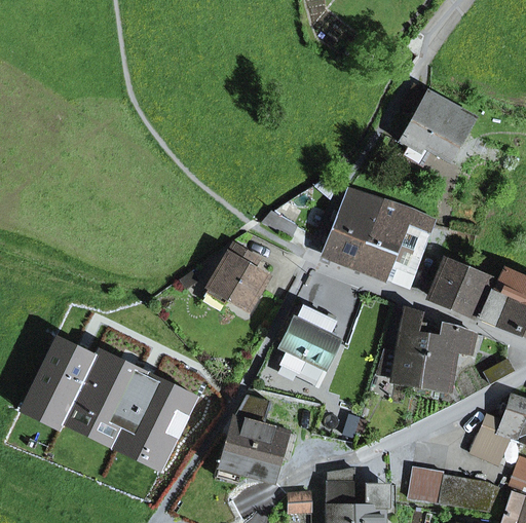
[(419,160),(427,145),(448,157),(472,114),(427,88),(399,140),(409,146),(405,152),(419,160)]
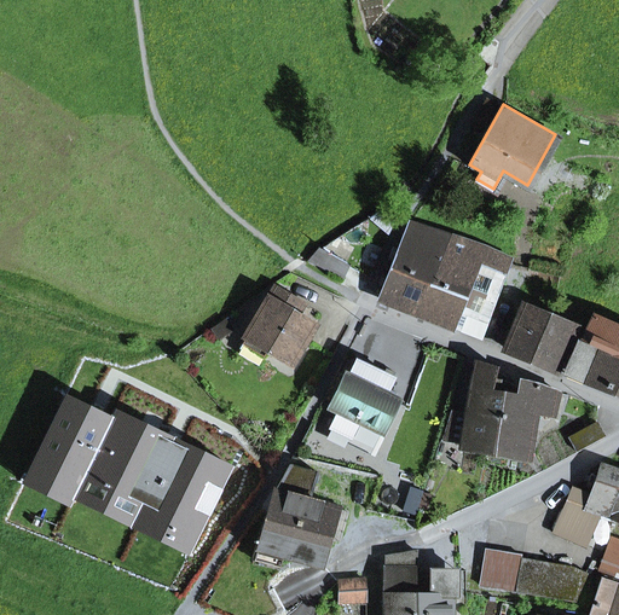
[(394,300),(393,301),(417,311),(439,255),(443,256),(450,233),(410,221),(391,267),(405,272),(394,300)]
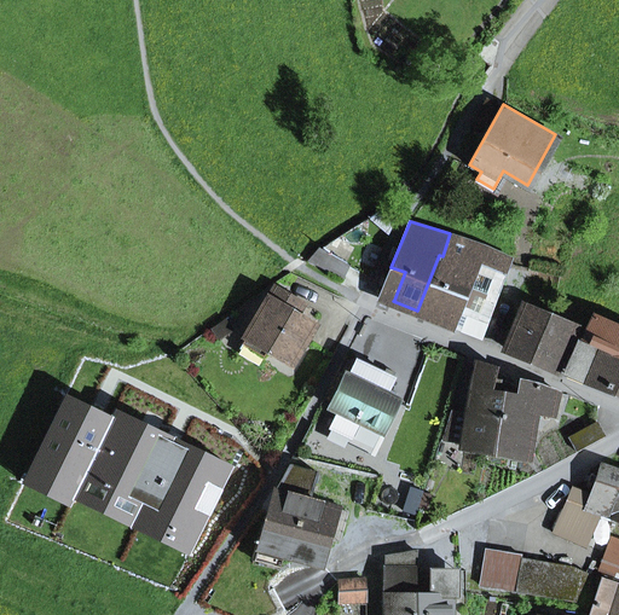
[(490,317),(510,257),(450,233),(443,256),(439,255),(417,311),(453,325),(461,306),(490,317)]
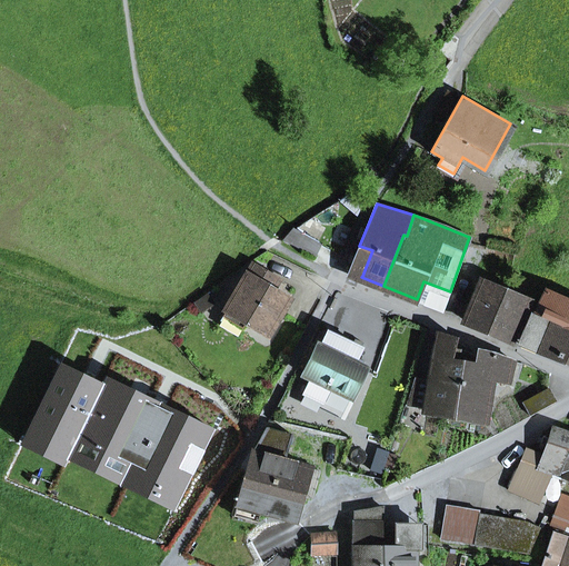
[(320,240),(296,227),(283,237),(313,254),(320,240)]
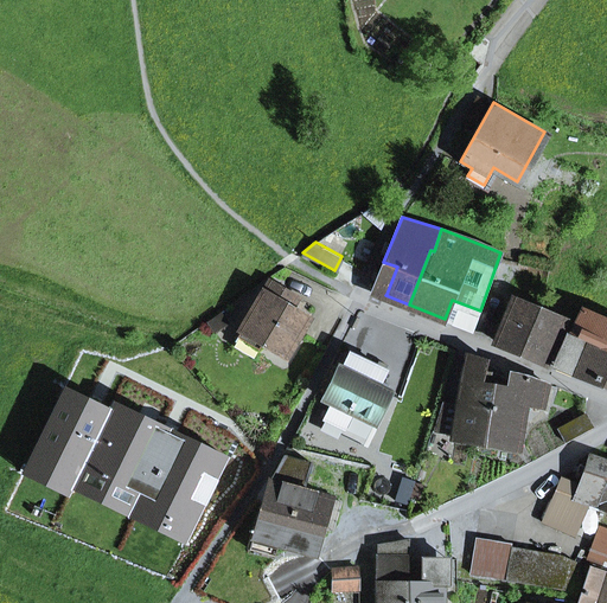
[(383,262),(372,288),(387,294),(397,267),(383,262)]
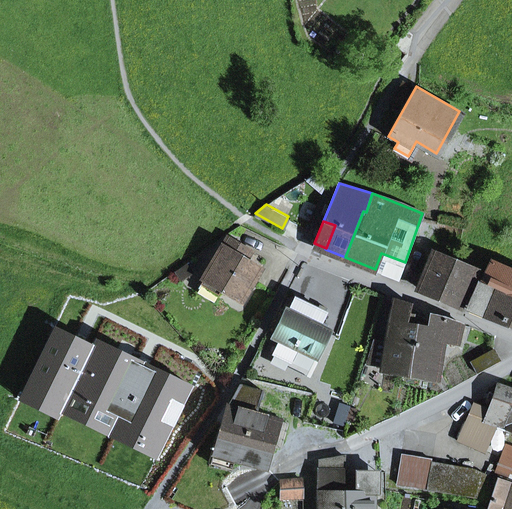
[(228,237),(204,277),(240,298),(259,267),(245,259),(250,250),(228,237)]
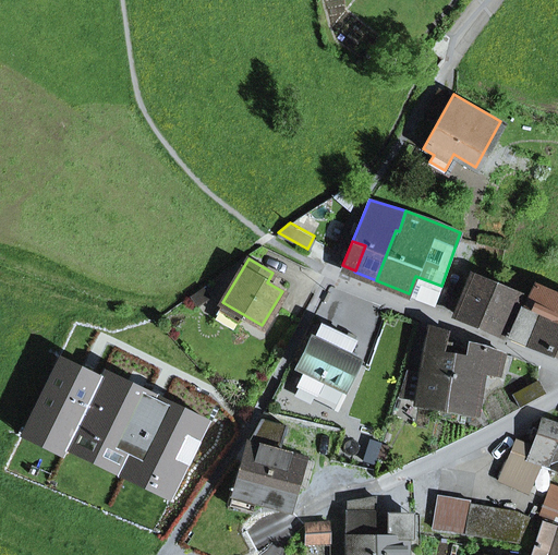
[(473,272),(457,312),(500,332),(518,291),(473,272)]
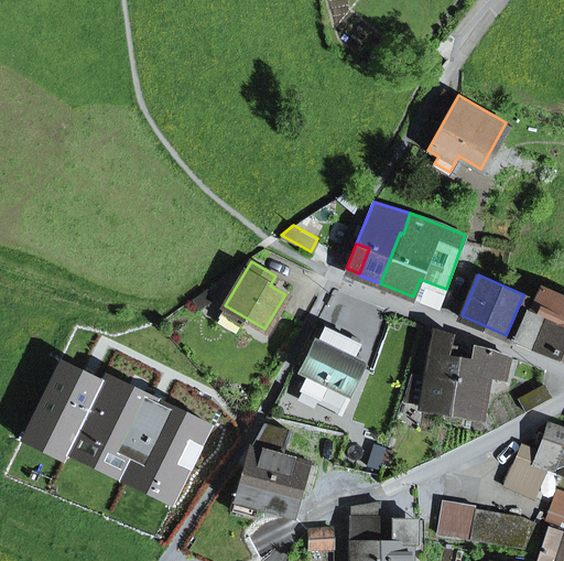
[(413,297),(440,306),(446,289),(420,279),(413,297)]
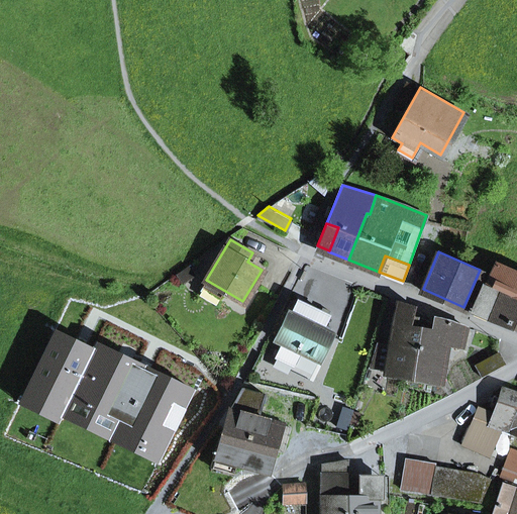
[(516,271),(494,262),(485,283),(516,296),(516,271)]
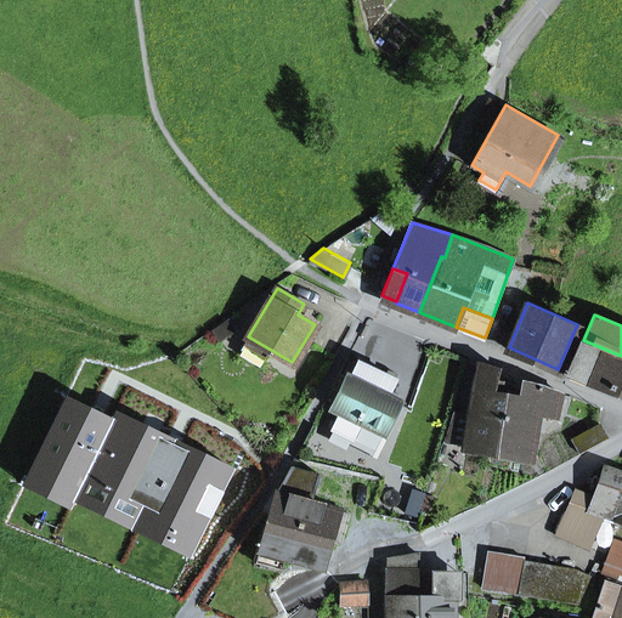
[(214,328),(221,338),(233,329),(226,319),(214,328)]
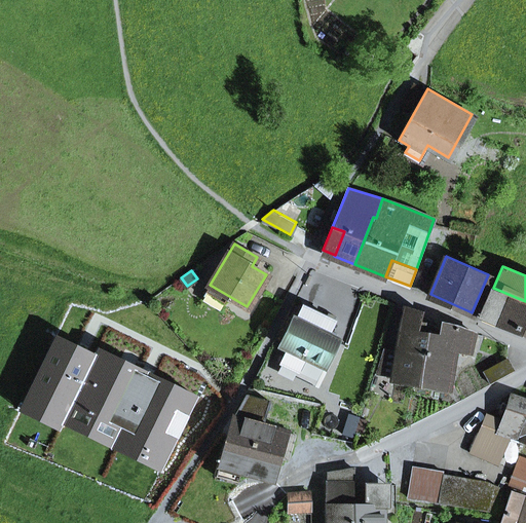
[(480,315),(525,335),(525,301),(493,288),(492,287),(480,315)]
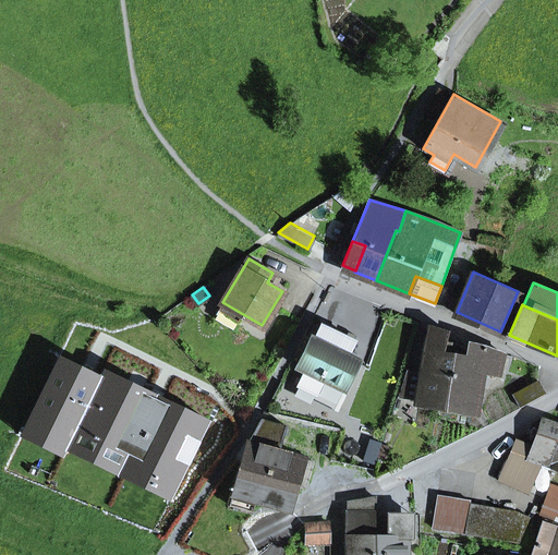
[(298,365),(344,388),(359,359),(336,348),(347,325),(325,314),(298,365)]
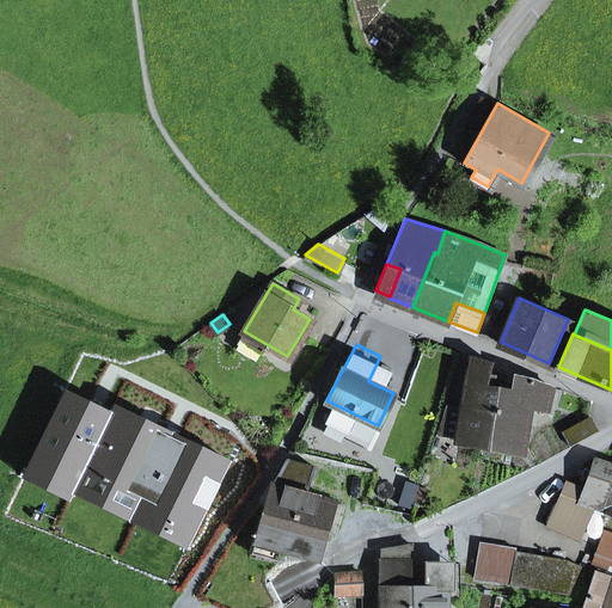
[(465,406),(460,436),(488,442),(499,386),(491,385),(494,374),(488,373),(490,361),(470,355),(459,405),(465,406)]
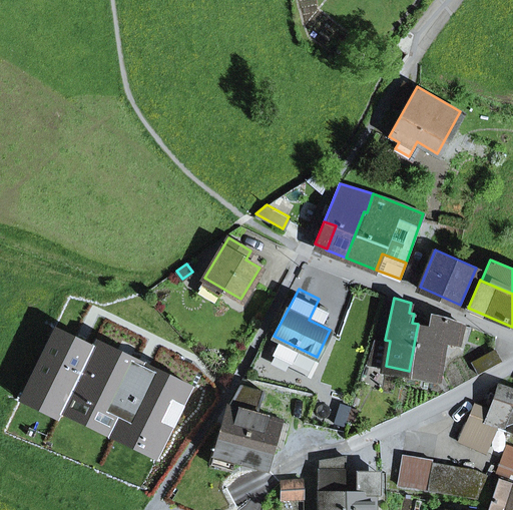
[(431,314),(428,326),(418,324),(409,371),(433,375),(437,350),(443,351),(445,339),(459,341),(463,323),(442,316),(431,314)]
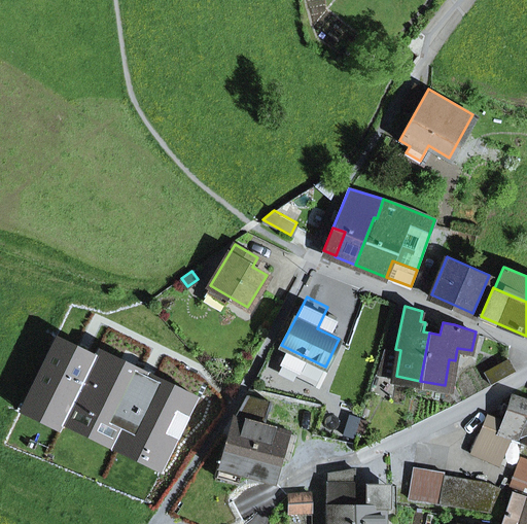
[(277,349),(259,386),(264,388),(281,351),(277,349)]
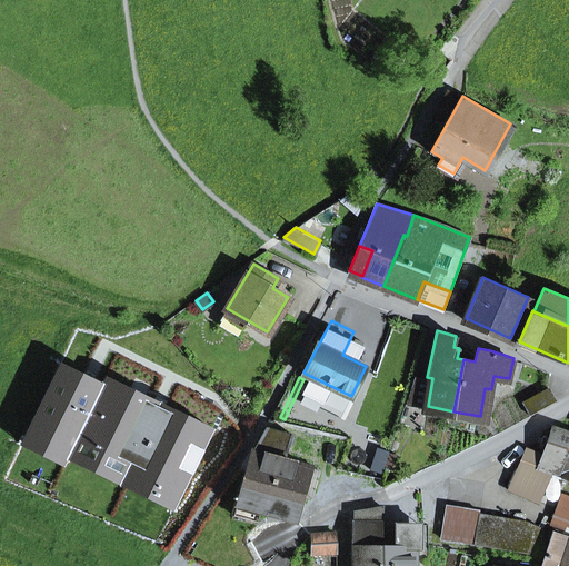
[(319,468),(283,458),(291,434),(267,426),(253,450),(251,449),(237,503),(293,518),(301,488),(312,492),(319,468)]
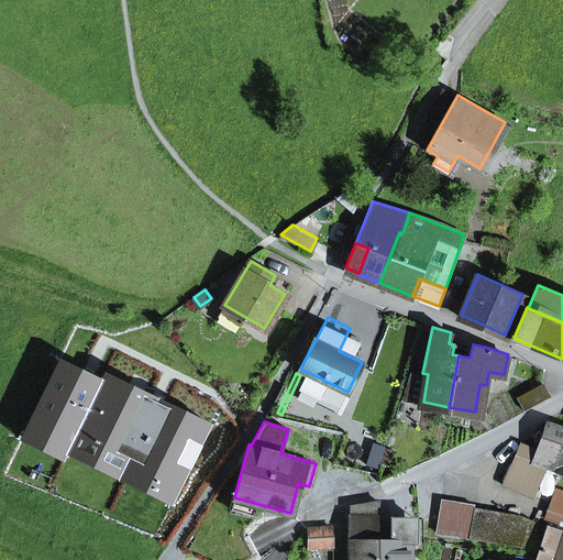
[(534,459),(541,462),(562,470),(562,427),(548,423),(538,449),(534,459)]
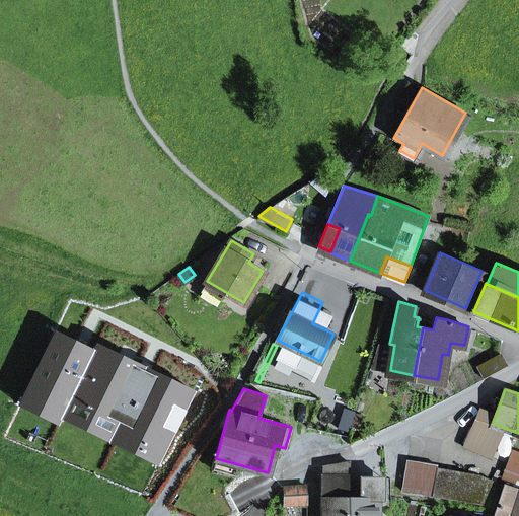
[(480,408),(465,443),(488,453),(499,426),(493,423),(496,414),(480,408)]
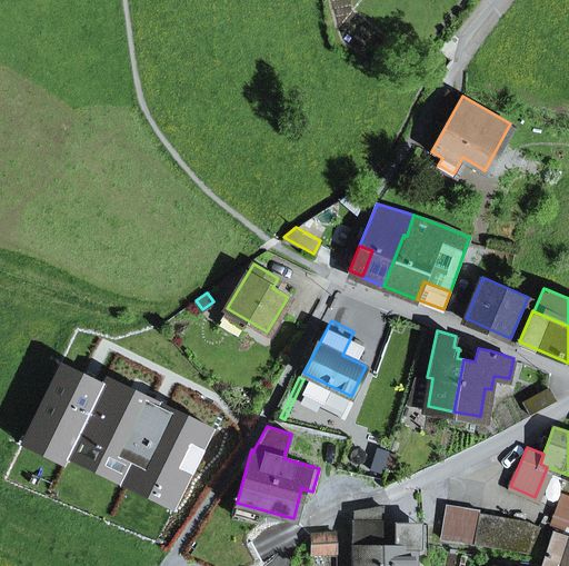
[(568,480),(567,480),(558,504),(553,517),(568,523),(568,480)]
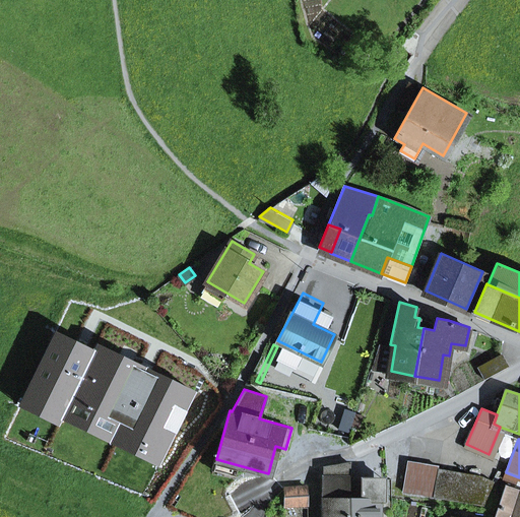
[(407,459),(402,489),(434,494),(438,466),(438,464),(407,459)]
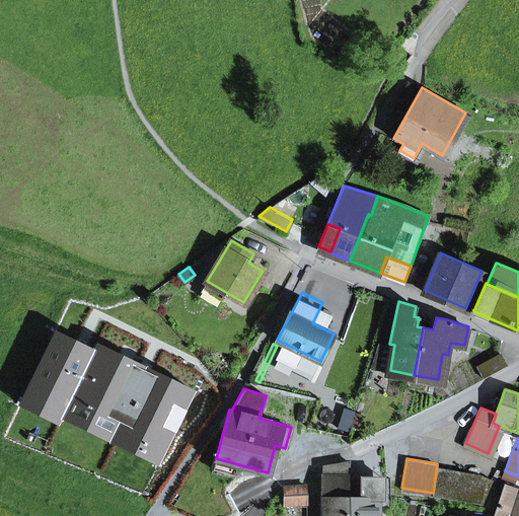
[(329,515),(355,515),(356,497),(348,497),(349,461),(324,465),(323,515),(329,515)]
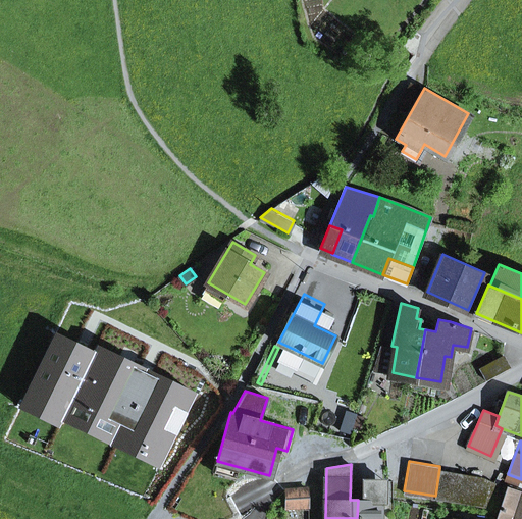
[(486,506),(497,481),(482,475),(439,468),(435,496),(486,506)]
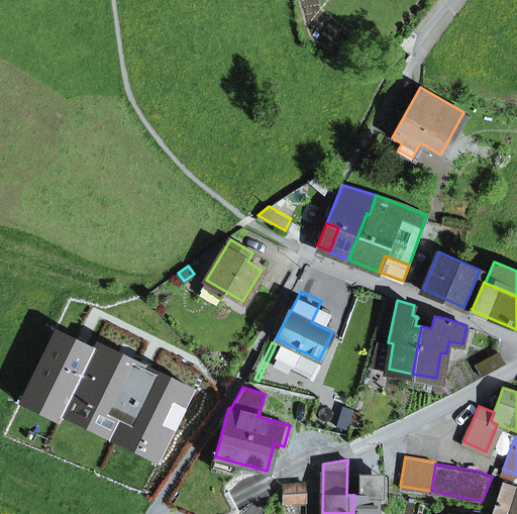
[(377,513),(378,496),(383,496),(384,474),(359,474),(359,495),(354,495),(353,513),(377,513)]
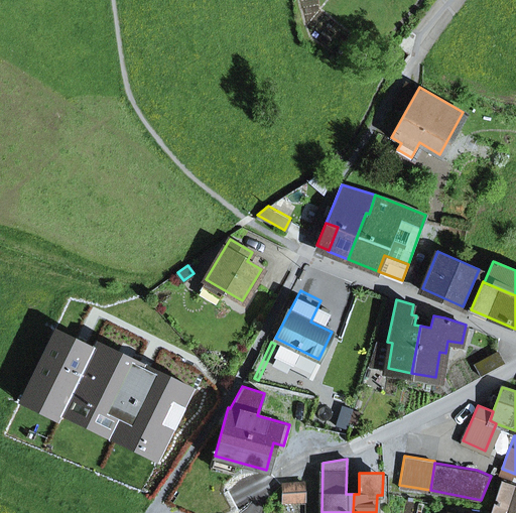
[(304,499),(304,482),(282,483),(283,500),(304,499)]
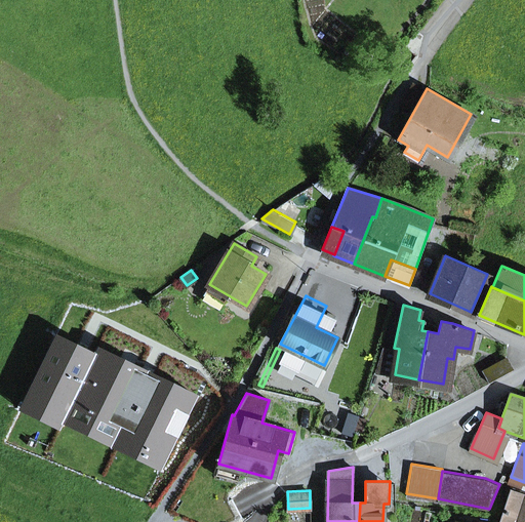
[(516,521),(517,519),(524,521),(524,494),(510,490),(498,521),(479,521),(474,520),(473,521),(516,521)]
